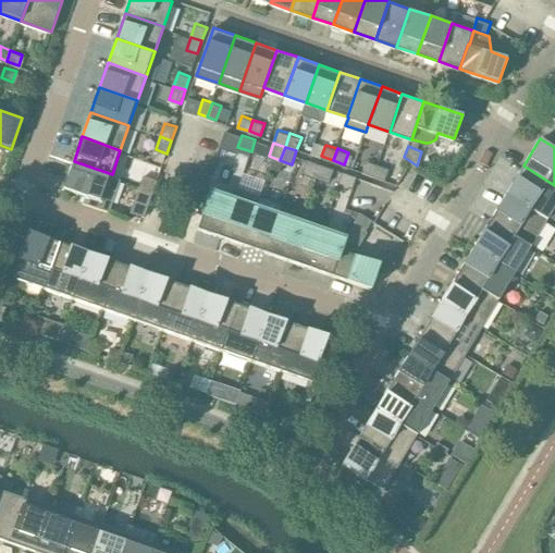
[(318,174),(322,163),(308,158),(304,170),(318,174)]
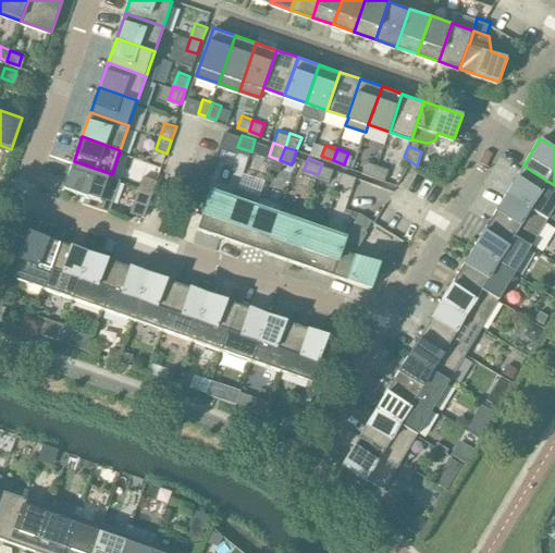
[(374,174),(379,163),(368,160),(364,171),(374,174)]
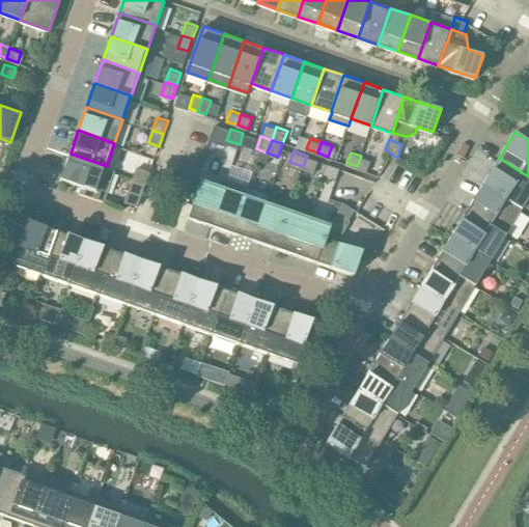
[(116,169),(107,166),(71,154),(61,178),(82,185),(80,192),(105,200),(116,169)]
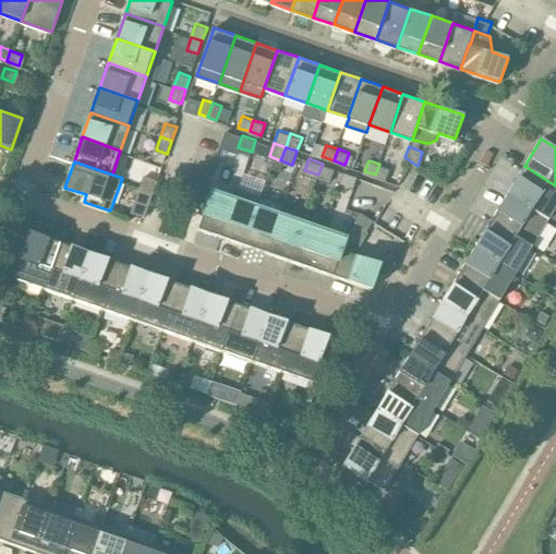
[(323,164),(318,175),(331,179),(336,168),(323,164)]
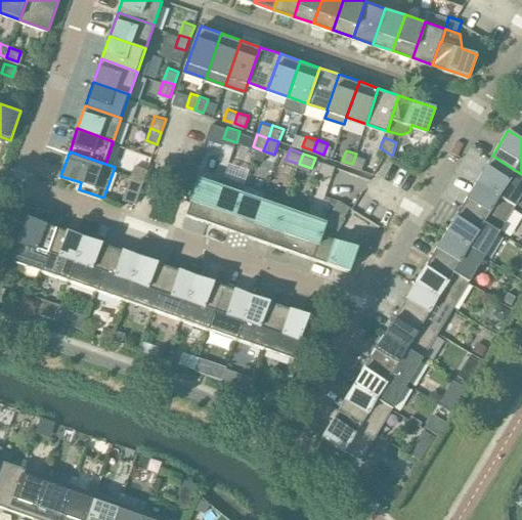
[(363,168),(366,158),(356,154),(352,164),(363,168)]
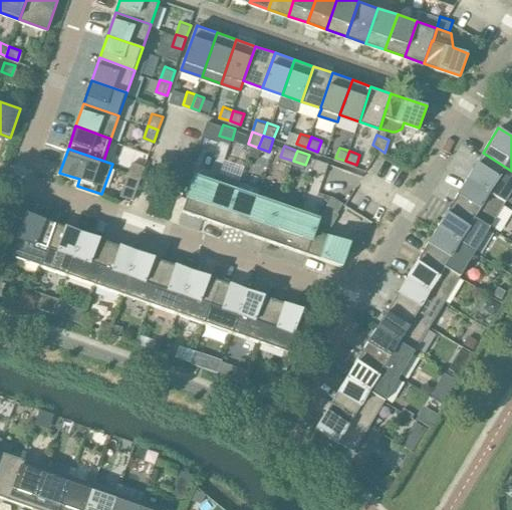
[(506,201),(511,191),(511,171),(483,153),(468,178),(506,201)]
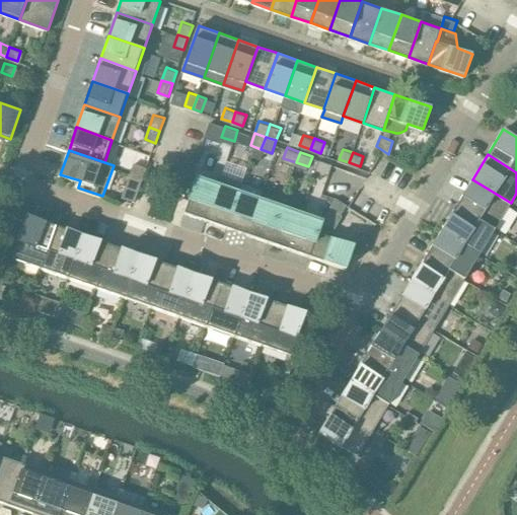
[(316,169),(329,174),(334,163),(320,159),(316,169)]
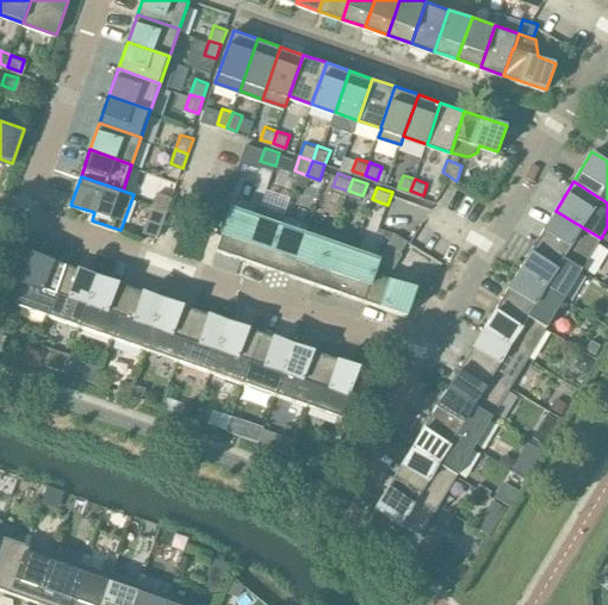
[(154,203),(168,207),(173,195),(157,191),(154,203)]
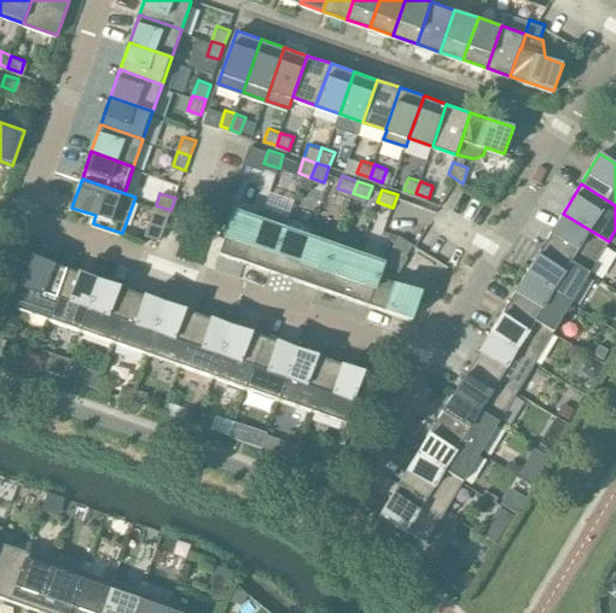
[(170,210),(156,205),(146,233),(161,239),(170,210)]
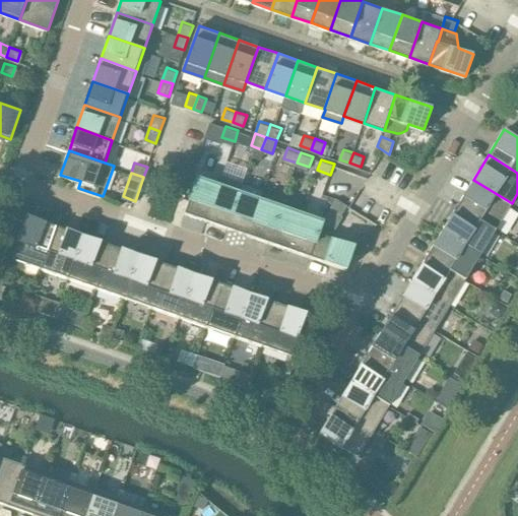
[(219,184),(207,219),(228,227),(240,191),(244,182),(222,174),(219,184)]
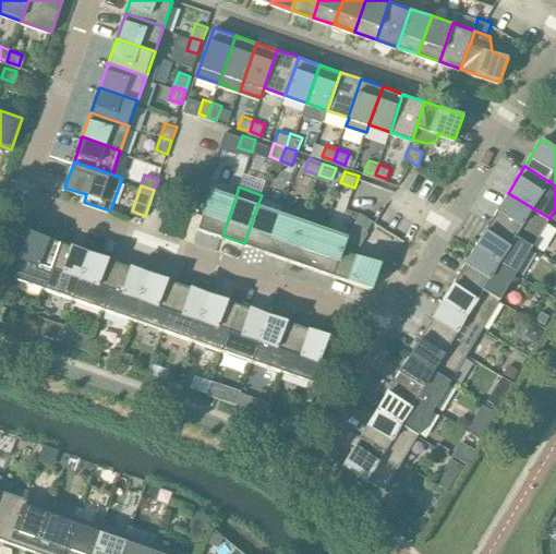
[(222,236),(236,197),(213,189),(198,228),(222,236)]
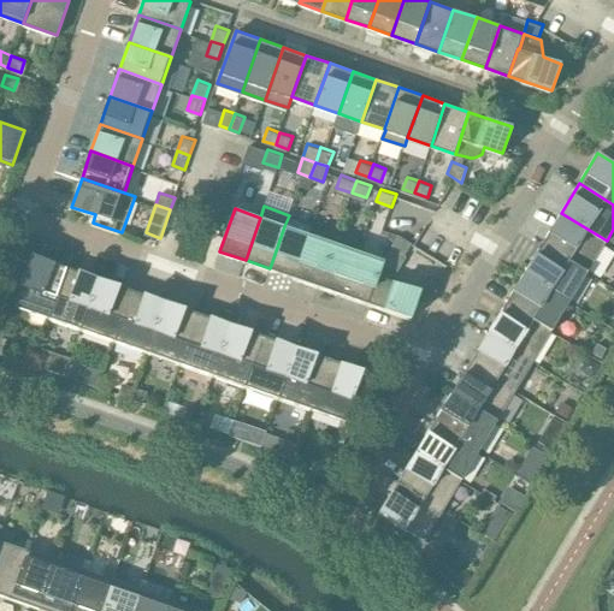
[(589,271),(607,241),(561,213),(543,243),(589,271)]
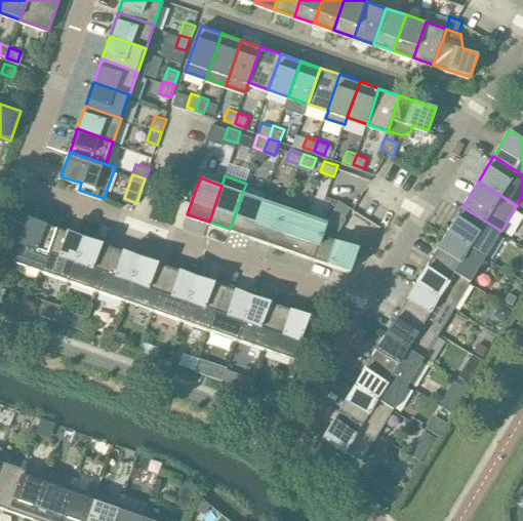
[(267,191),(264,200),(251,236),(272,243),(287,198),(267,191)]
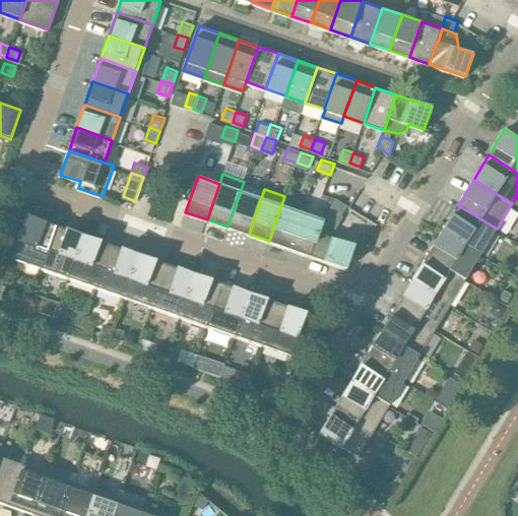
[(240,191),(228,227),(249,234),(261,198),(240,191)]
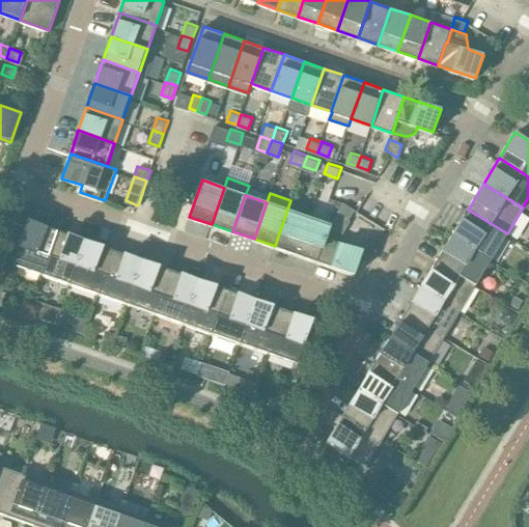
[(296,253),(309,217),(312,209),(290,200),(275,246),(296,253)]
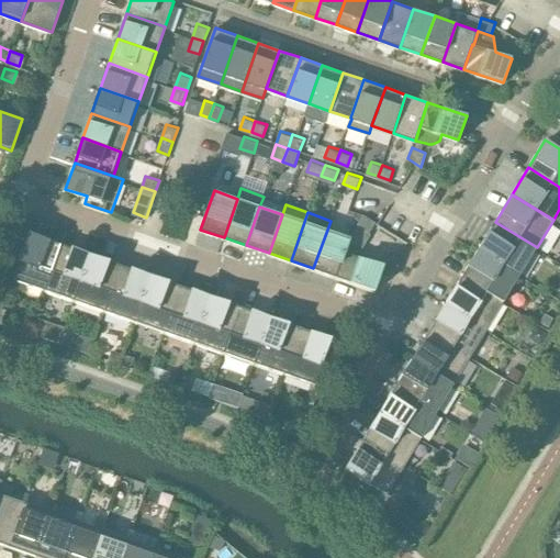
[(370,231),(377,221),(365,213),(358,223),(370,231)]
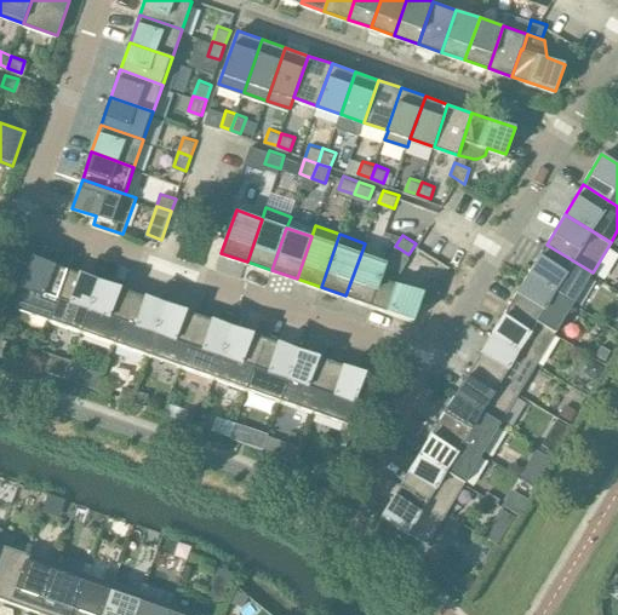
[(574,302),(593,272),(547,245),(528,274),(574,302)]
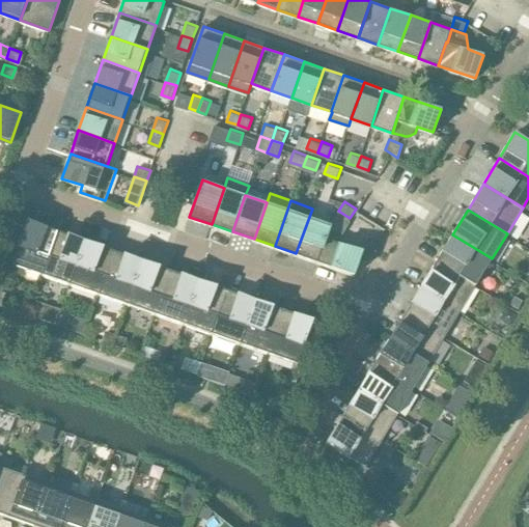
[(309,217),(296,253),(317,260),(326,238),(327,238),(331,225),(309,217)]
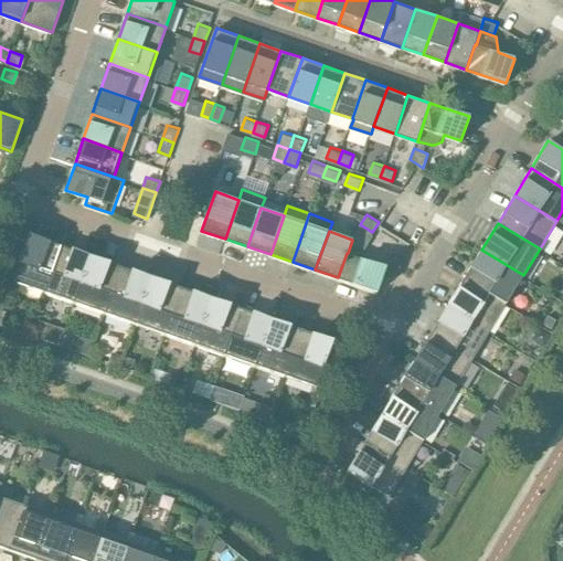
[(45,290),(61,244),(30,234),(14,281),(45,290)]
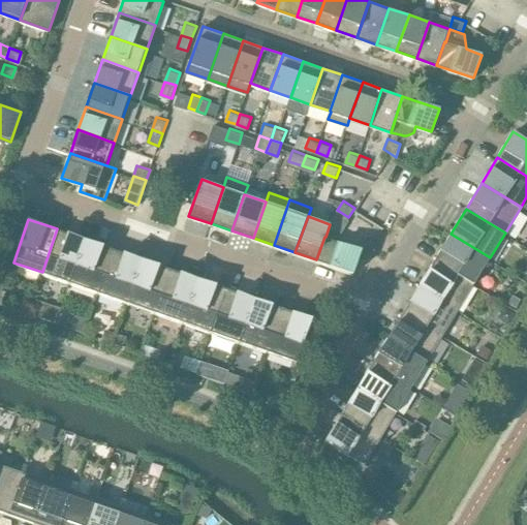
[(362,235),(330,224),(326,237),(324,237),(316,259),(353,273),(361,249),(358,248),(362,235)]
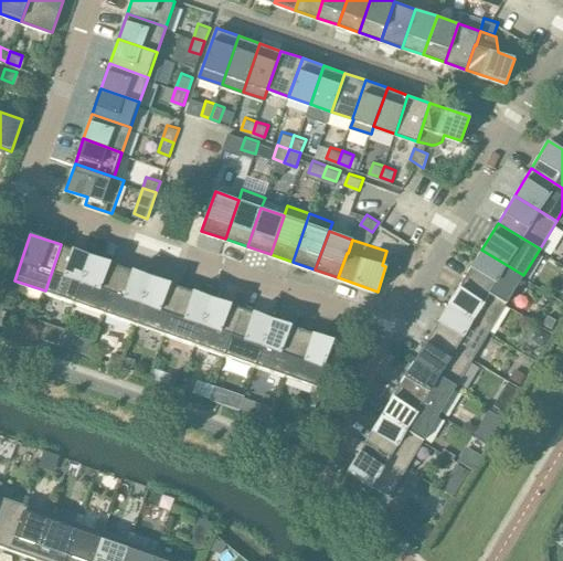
[(91,255),(61,244),(45,290),(75,302),(91,255)]
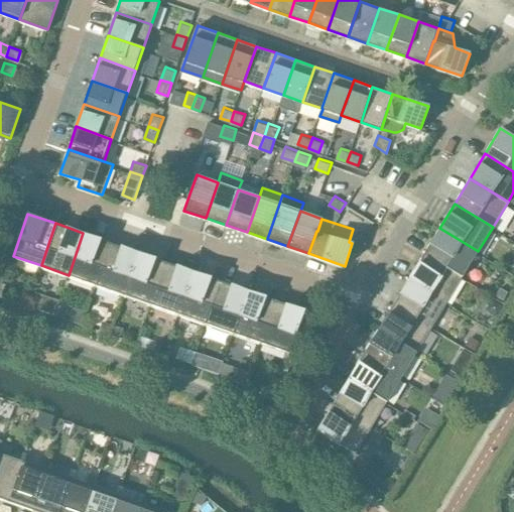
[(463,276),(478,251),(439,228),(424,253),(463,276)]
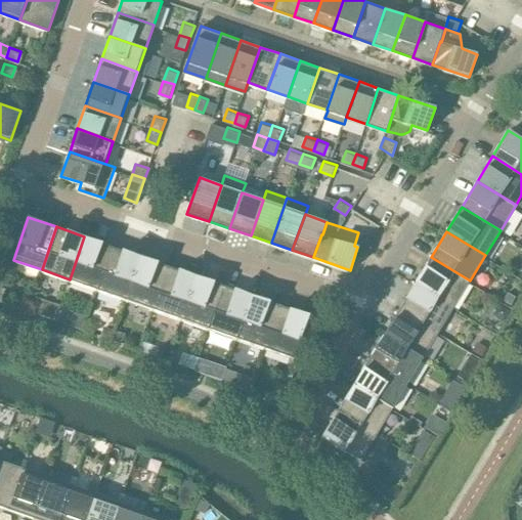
[(84,236),(70,279),(97,289),(113,246),(84,236)]
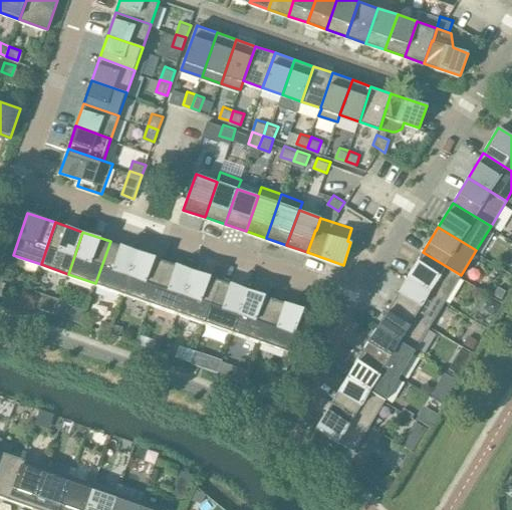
[(95,283),(122,293),(138,251),(110,241),(95,283)]
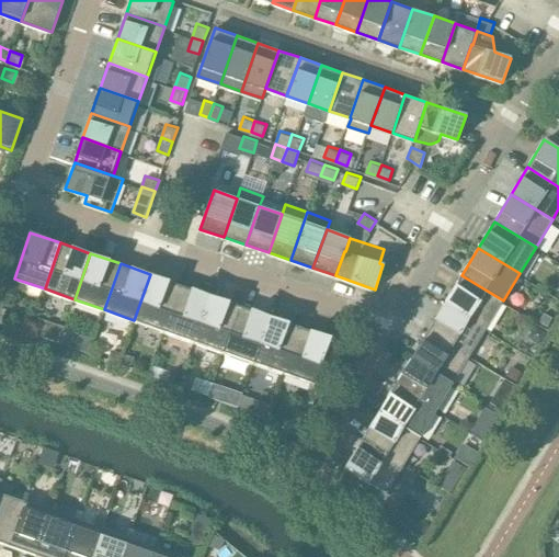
[(180,284),(150,274),(134,320),(164,330),(180,284)]
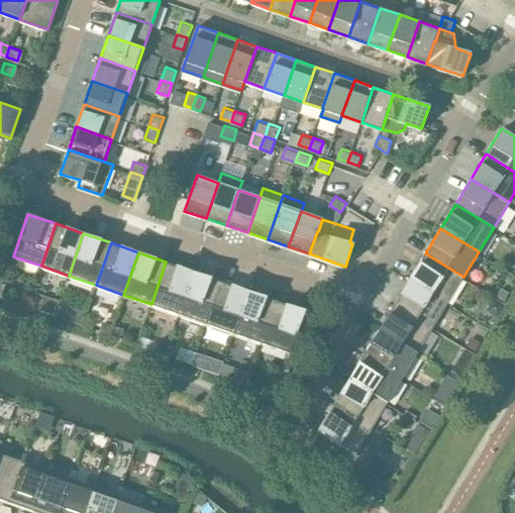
[(425,253),(410,278),(448,301),(464,277),(425,253)]
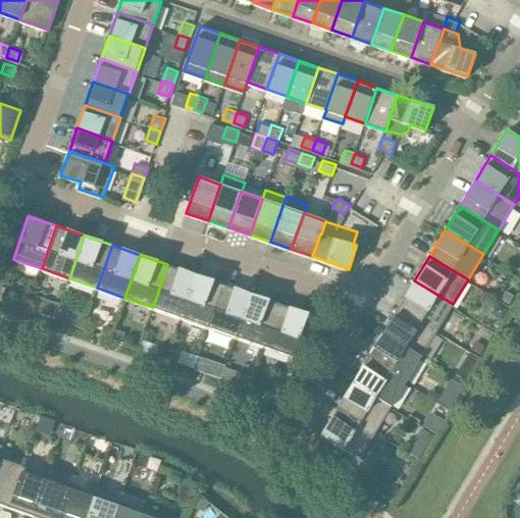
[(153,307),(180,317),(196,274),(167,264),(153,307)]
